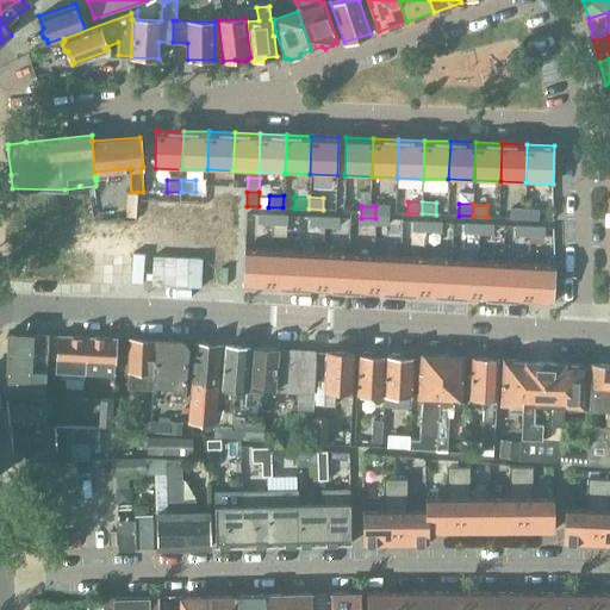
[(390,207),(375,206),(375,218),(390,219),(390,207)]
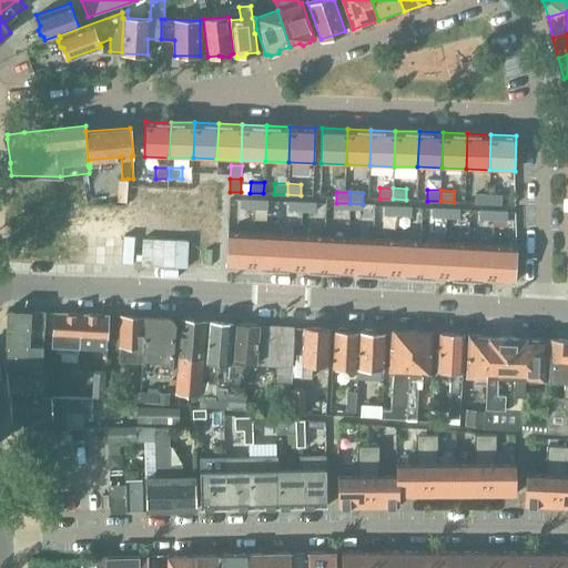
[(488,192),(475,192),(475,203),(488,203),(488,192)]
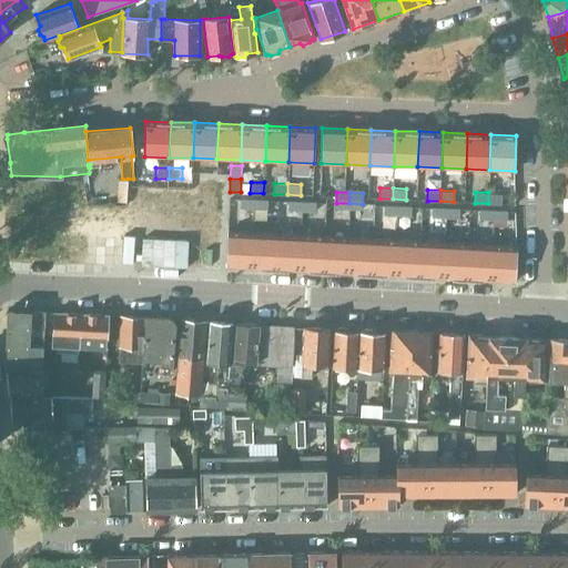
[(501,193),(488,192),(488,203),(501,204),(501,193)]
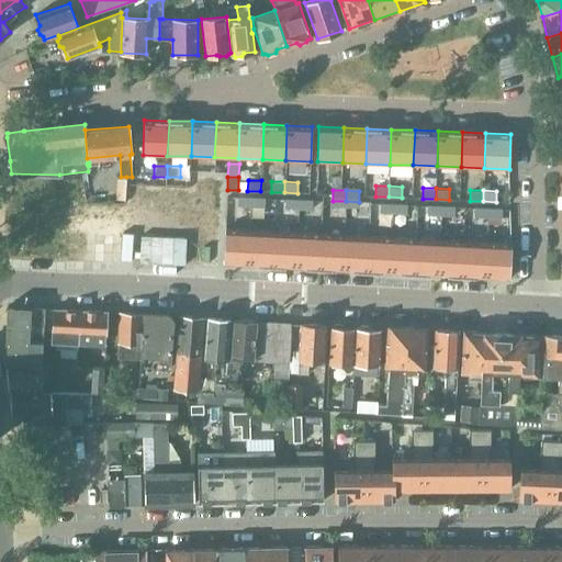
[(253,199),(239,198),(238,209),(251,210),(253,199)]
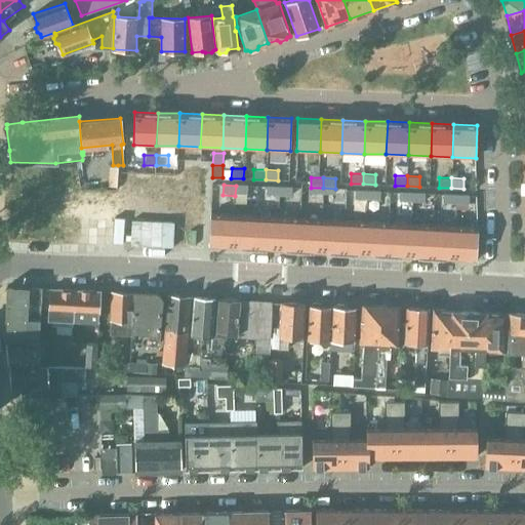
[(248,186),(236,186),(235,196),(247,196),(248,186)]
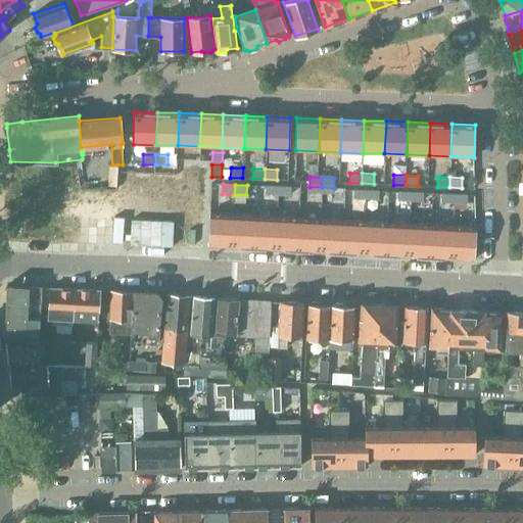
[(279,187),(267,186),(266,196),(278,196),(279,187)]
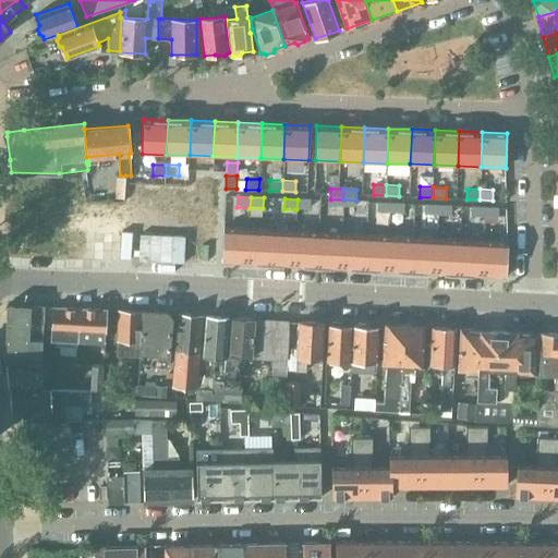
[(311,199),(298,199),(296,209),(310,210),(311,199)]
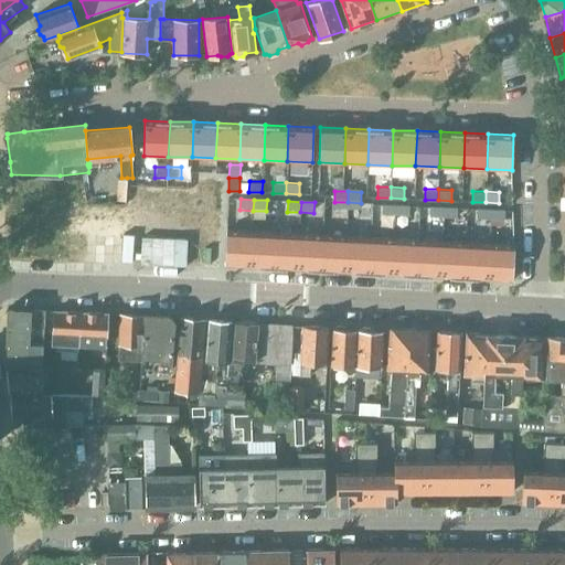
[(349,203),(336,203),(334,214),(348,214),(349,203)]
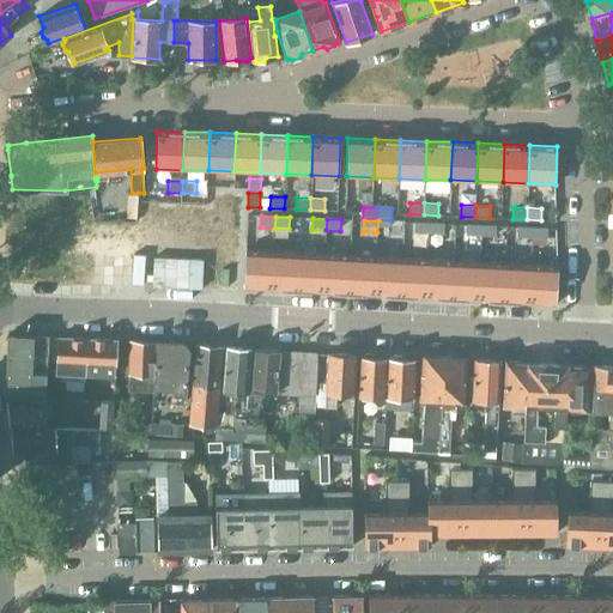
[(393,222),(378,220),(377,232),(392,234),(393,222)]
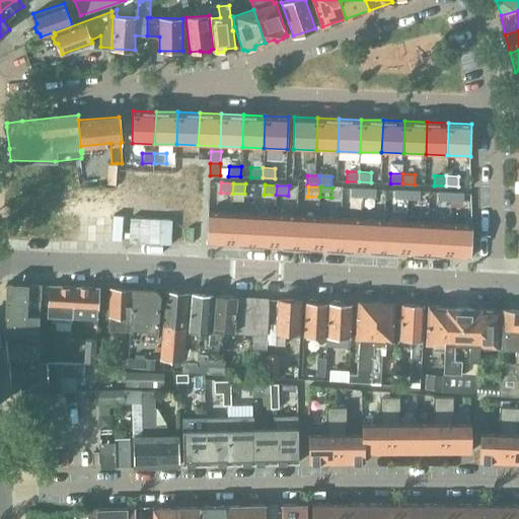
[(364,189),(352,189),(351,199),(363,199),(364,189)]
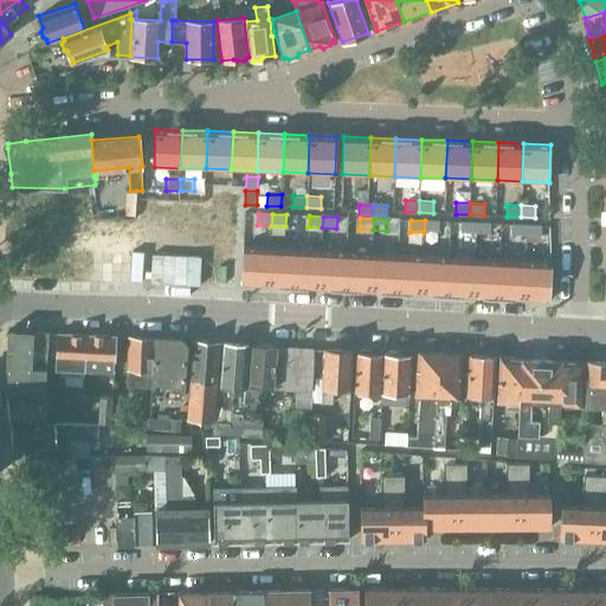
[(439,221),(425,220),(424,232),(438,233),(439,221)]
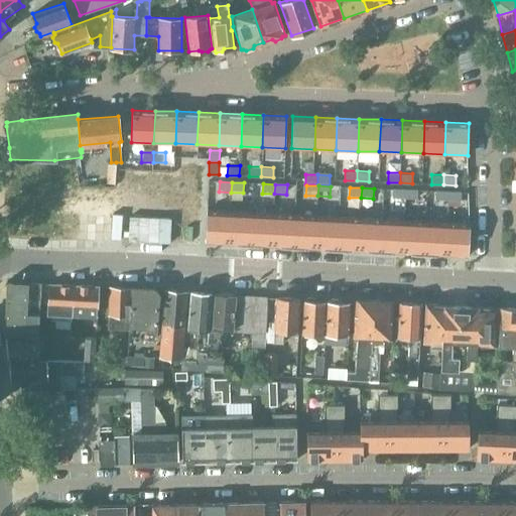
[(405,189),(393,189),(393,200),(405,200),(405,189)]
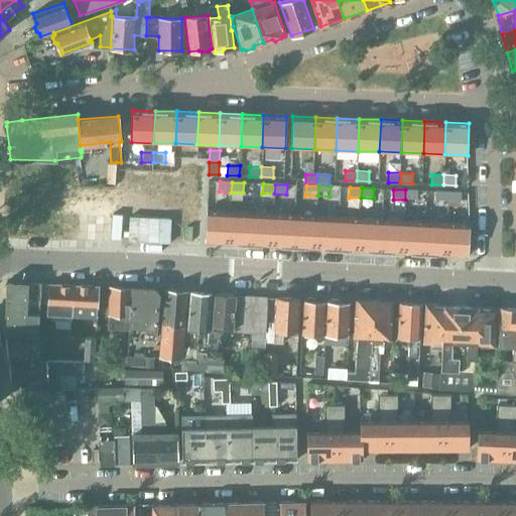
[(417,190),(405,189),(405,200),(417,201),(417,190)]
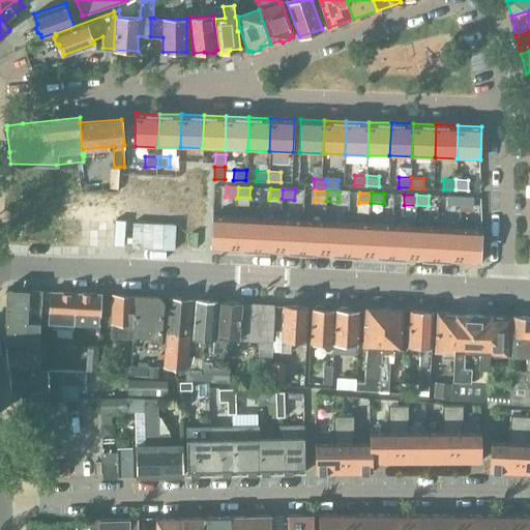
[(461,197),(448,197),(448,207),(461,207),(461,197)]
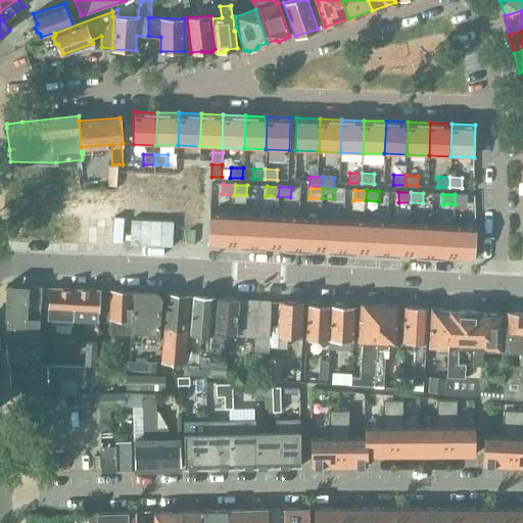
[(467,195),(455,194),(455,204),(467,205),(467,195)]
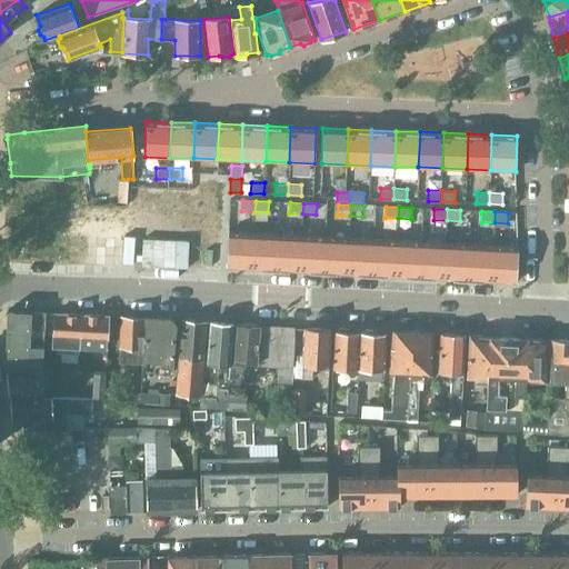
[(69,270),(70,233),(80,233),(80,219),(31,217),(31,233),(20,233),(19,269),(69,270)]
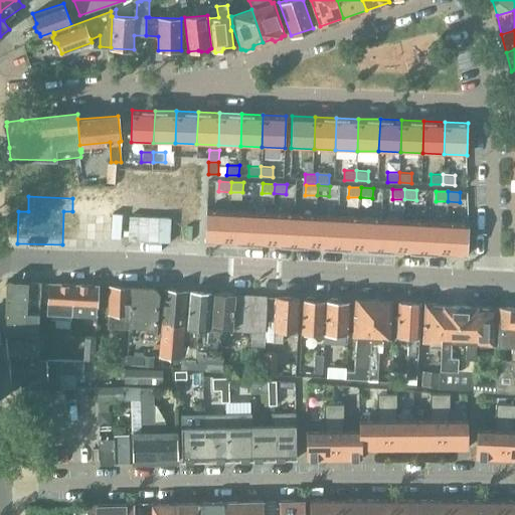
[(229,211),(206,209),(205,241),(227,243),(229,211)]
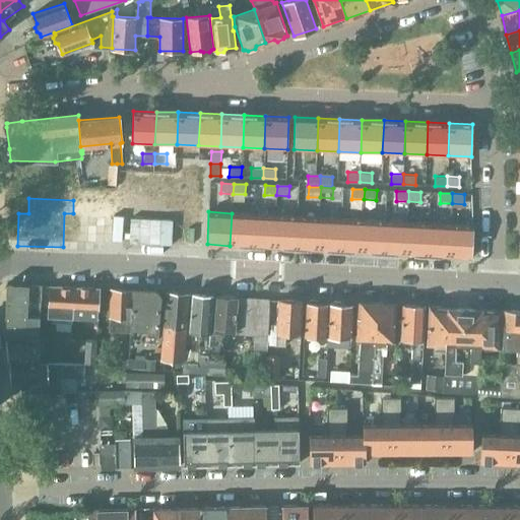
[(254,214),(232,213),(230,246),(252,247),(254,214)]
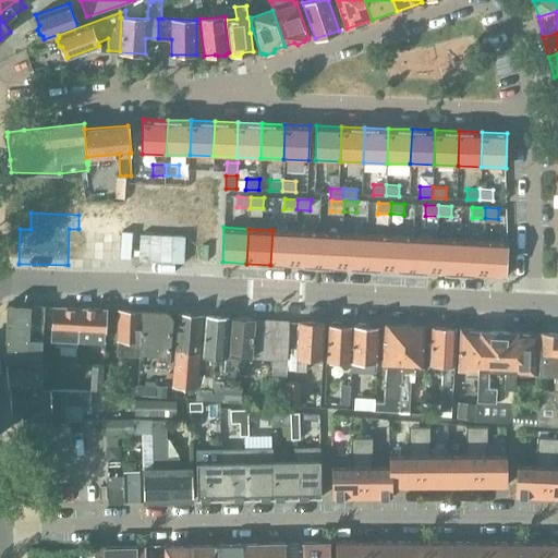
[(295,231),(273,230),(270,265),(293,266),(295,231)]
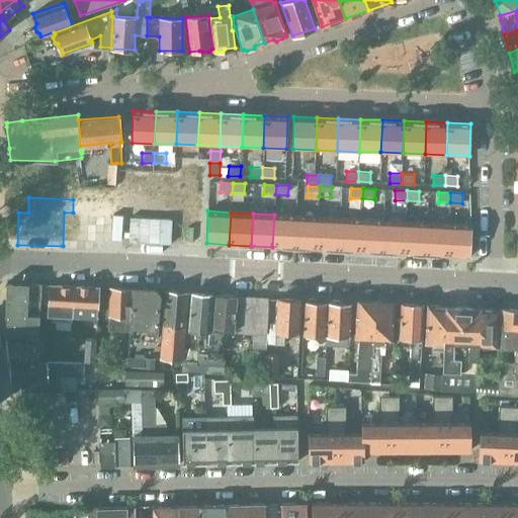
[(296,216),(274,214),(272,247),(294,248),(296,216)]
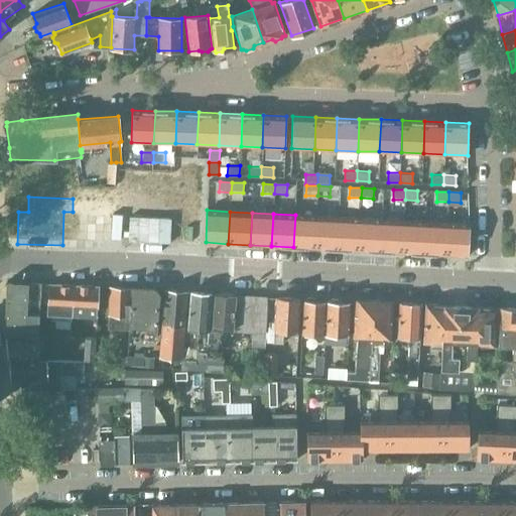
[(316,216),(295,215),(293,247),(315,248),(316,216)]
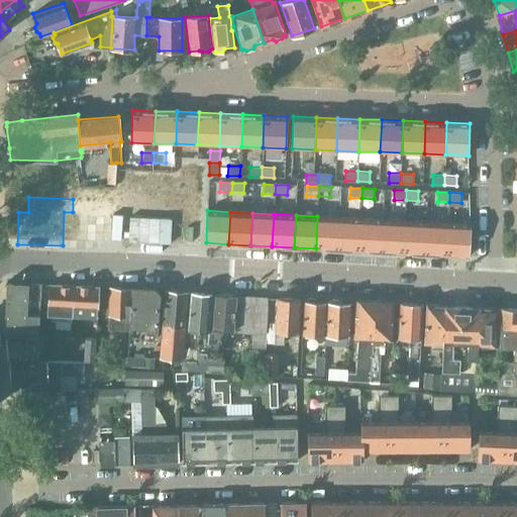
[(339,217),(317,216),(316,248),(337,249),(339,217)]
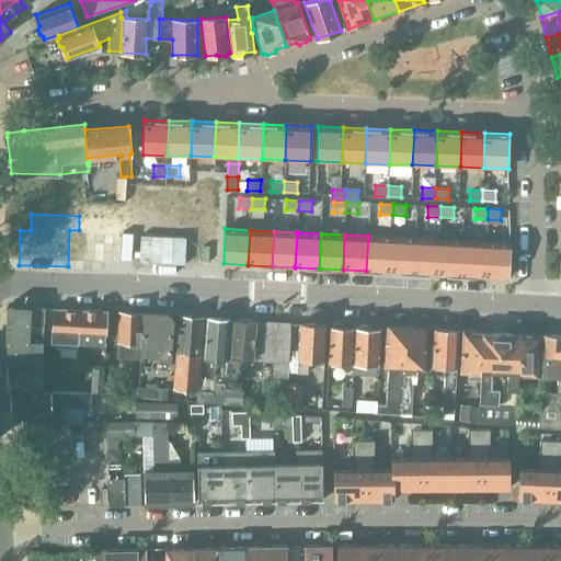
[(391,237),(368,236),(366,271),(390,272),(391,237)]
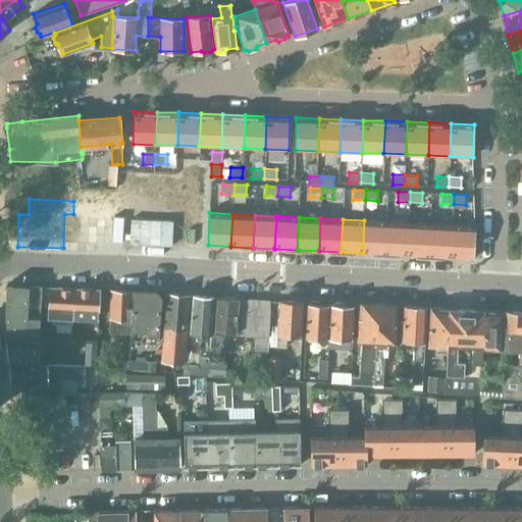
[(386,221),(364,220),(363,253),(384,254),(386,221)]
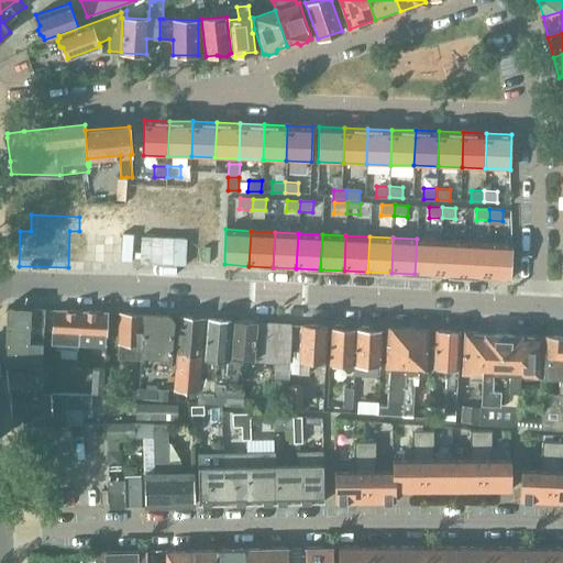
[(441,240),(417,239),(415,274),(439,275),(441,240)]
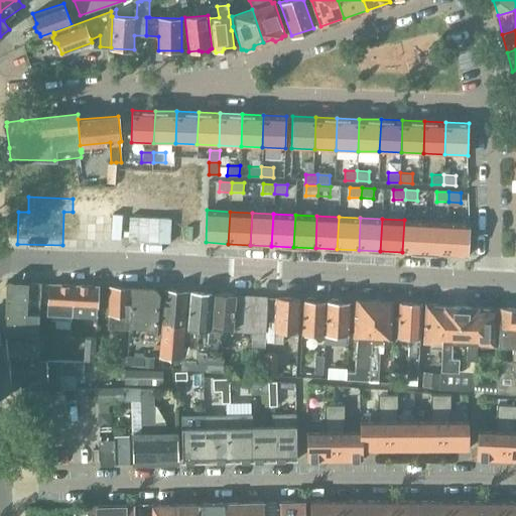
[(425,222),(404,220),(402,252),(423,254),(425,222)]
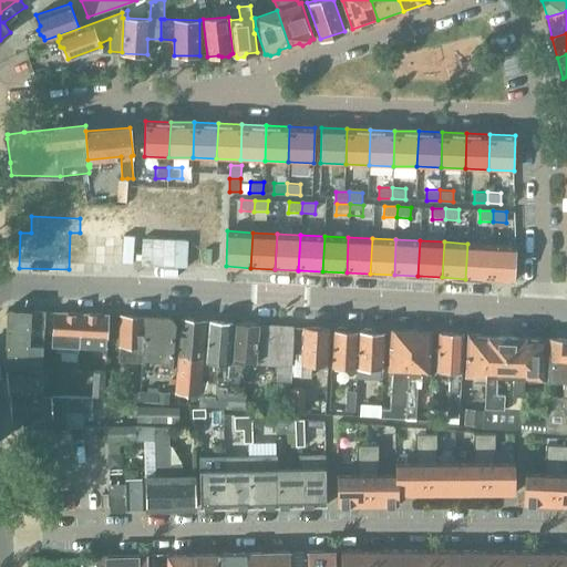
[(492,245),(467,244),(465,279),(490,280),(492,245)]
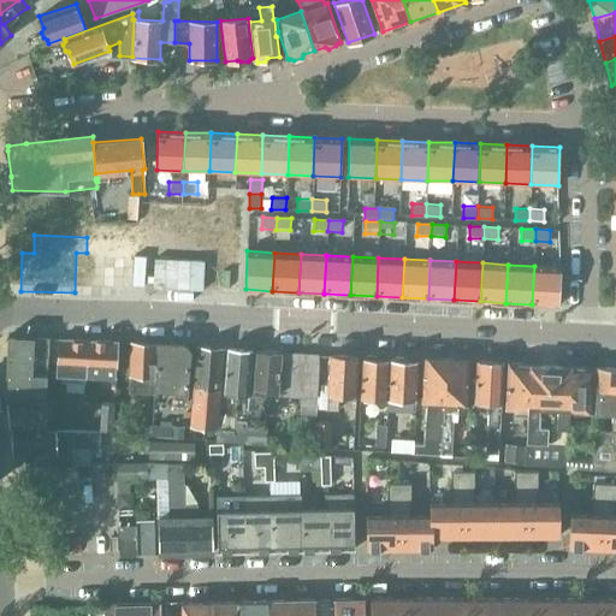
[(561,267),(534,266),(532,304),(560,306),(561,267)]
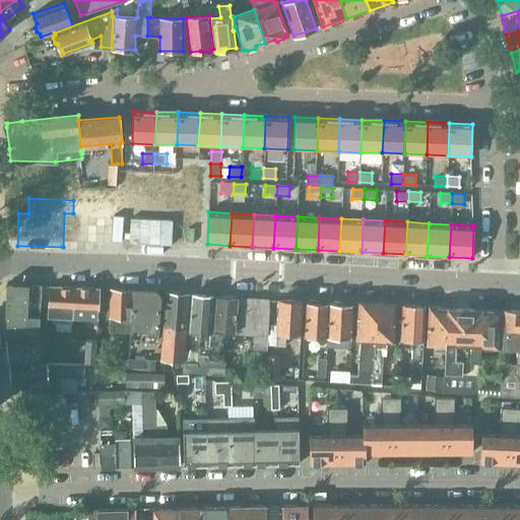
[(41,285),(7,283),(4,332),(39,334),(40,314),(41,286),(41,285)]
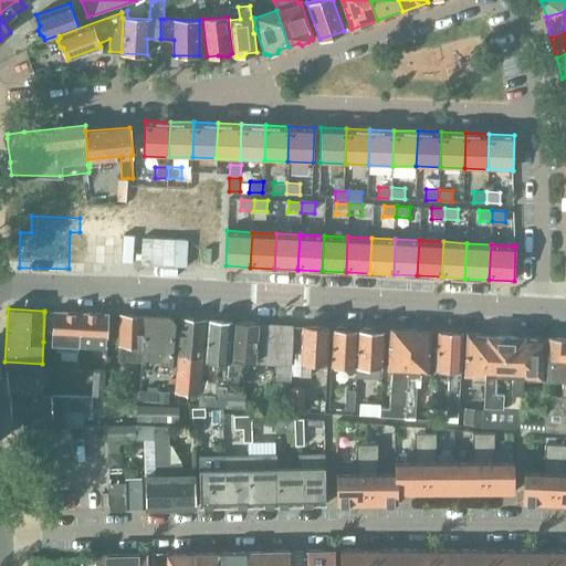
[(81,312),(54,311),(54,312),(53,342),(46,342),(45,363),(59,363),(60,349),(77,350),(77,343),(81,312)]
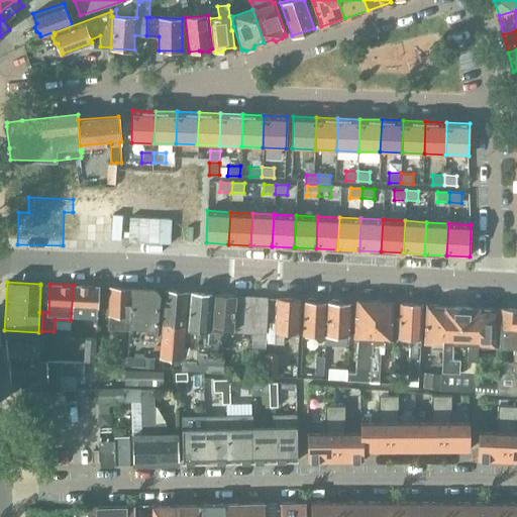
[(49,285),(40,285),(39,312),(42,312),(48,312),(49,285)]
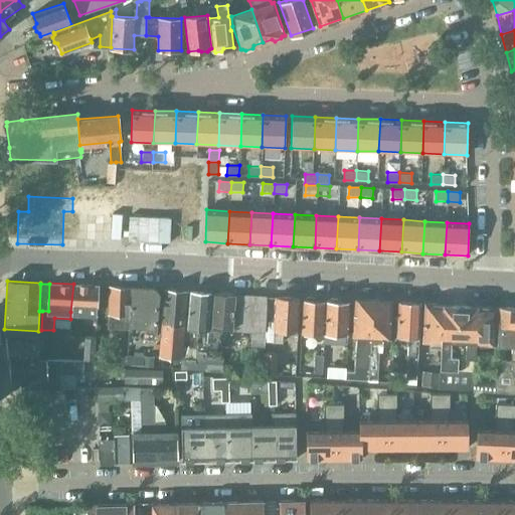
[(70,312),(70,319),(70,329),(76,329),(77,313),(87,313),(84,336),(96,337),(99,286),(73,284),(70,312)]
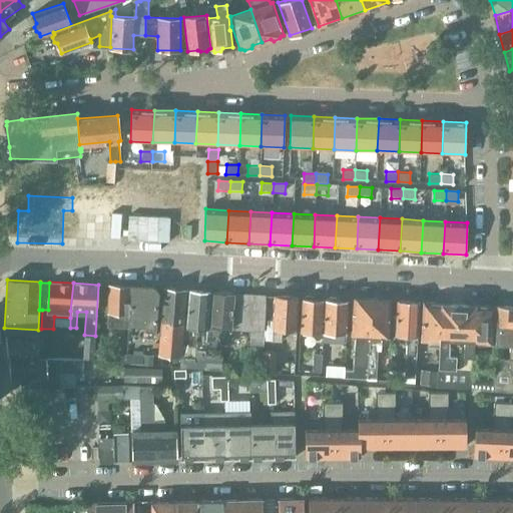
[(128,327),(129,323),(130,286),(109,285),(107,327),(128,327)]
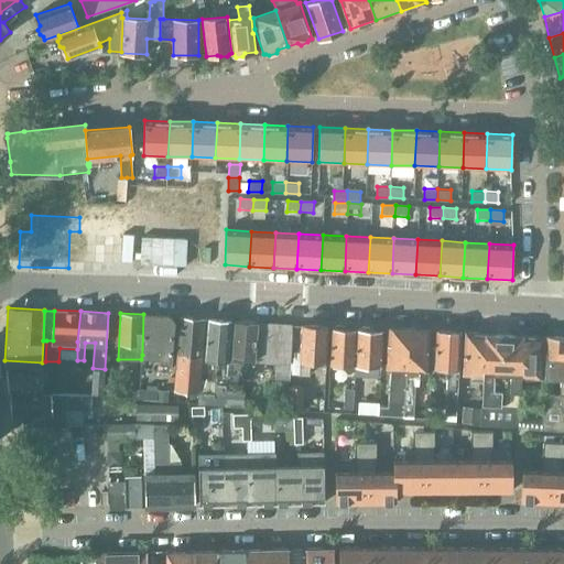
[(142,355),(147,355),(159,356),(158,369),(170,370),(173,321),(169,316),(144,314),(142,355)]
